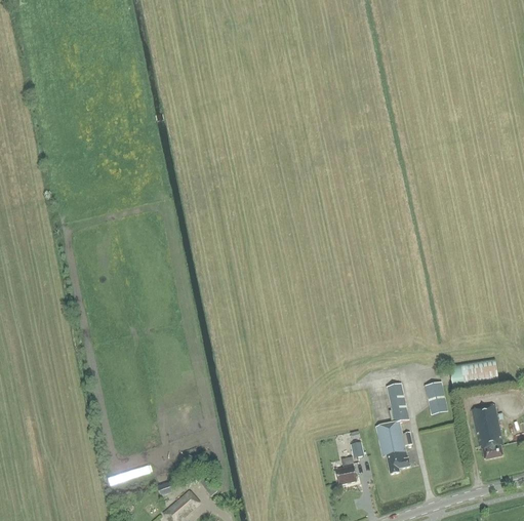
[(497,377),(494,356),(449,362),(452,385),(497,377)]
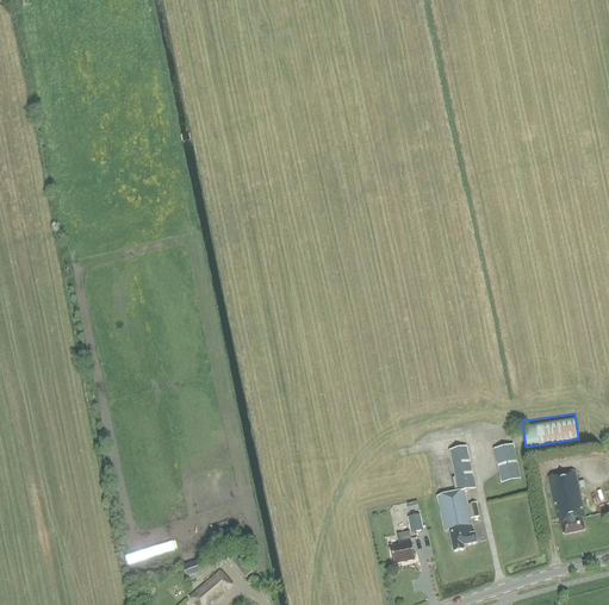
[(520,475),(513,441),(492,446),(499,480),(520,475)]
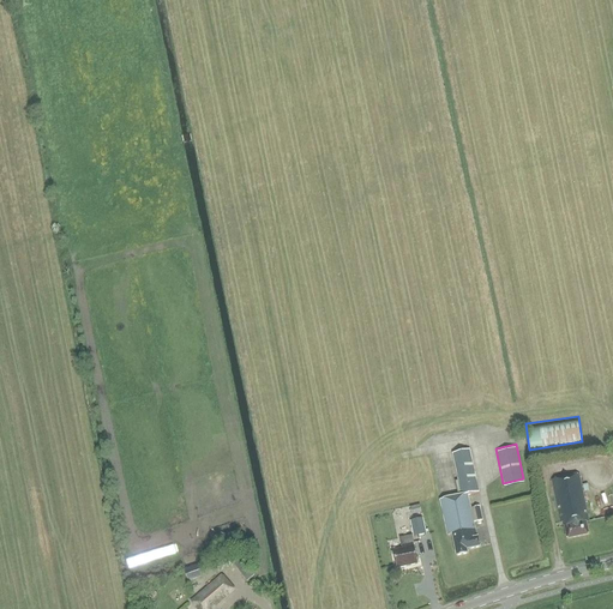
[(464,544),(479,542),(476,534),(475,534),(466,490),(478,488),(468,446),(452,448),(461,492),(439,496),(446,531),(452,530),(456,552),(466,549),(464,544)]
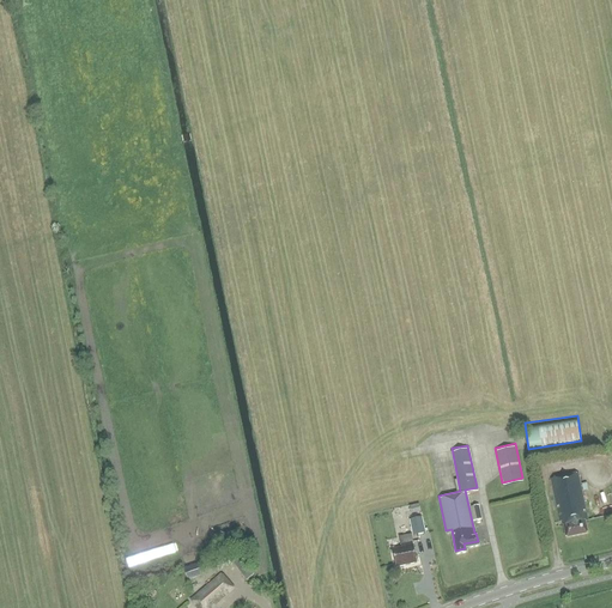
[(565,533),(586,529),(583,517),(586,517),(576,470),(551,475),(559,518),(562,517),(565,533)]
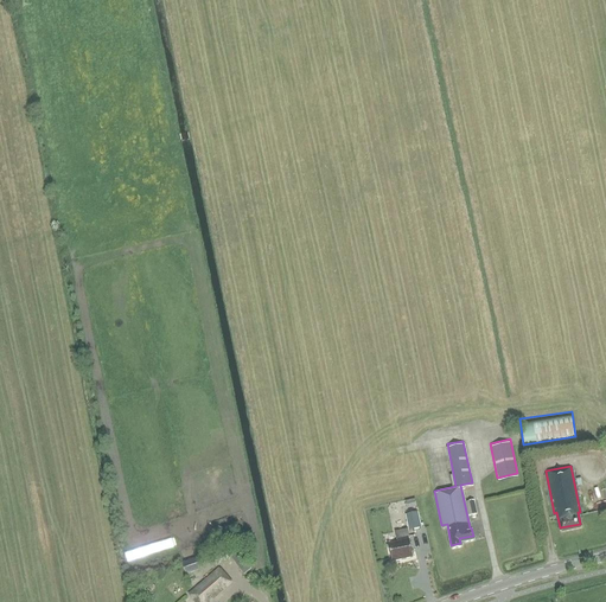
[(414,494),(404,497),(406,504),(415,503),(414,494)]
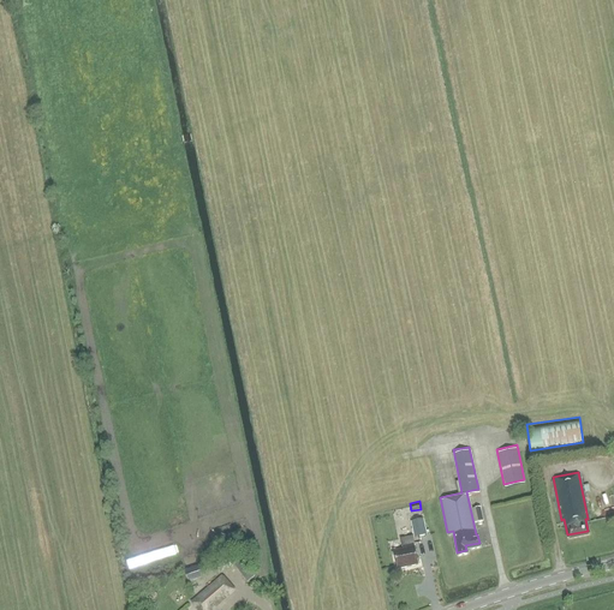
[(412,533),(425,531),(422,515),(410,518),(412,533)]
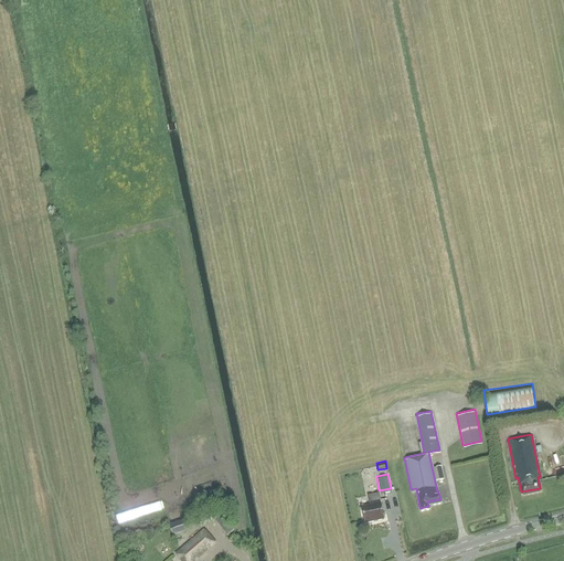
[(364,519),(383,515),(380,497),(369,499),(370,503),(361,504),(364,519)]
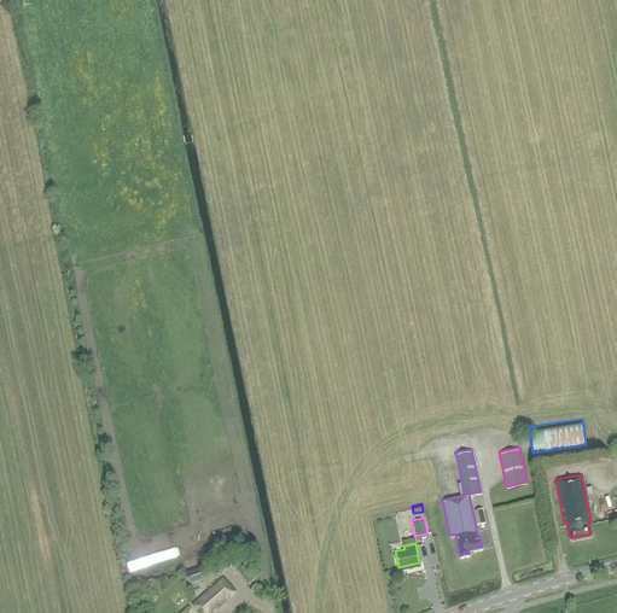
[(248,579),(255,574),(242,556),(234,561),(248,579)]
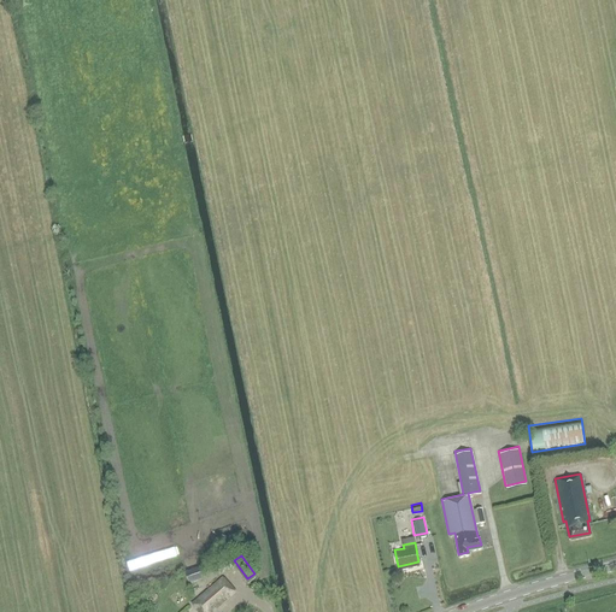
[(183,566),(186,578),(200,575),(198,563),(183,566)]
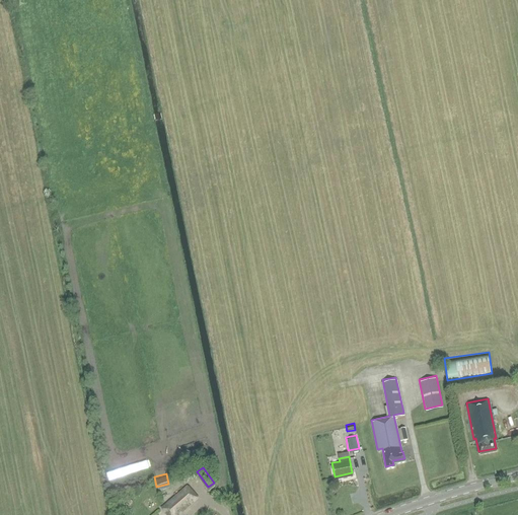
[(159,506),(167,514),(174,514),(198,495),(187,482),(159,506)]
